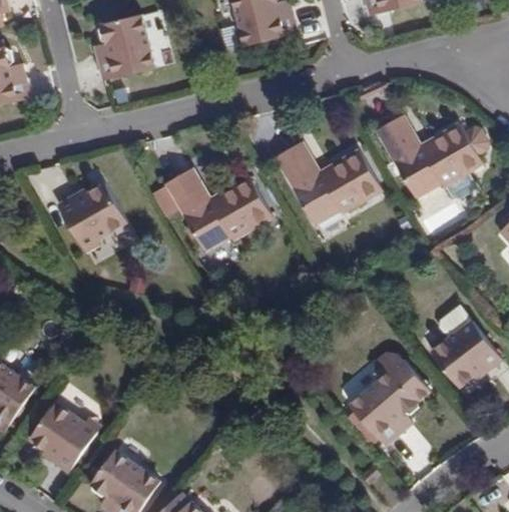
[(232,0),(242,43),(297,30),(291,9),(279,11),(276,0),(232,0)]
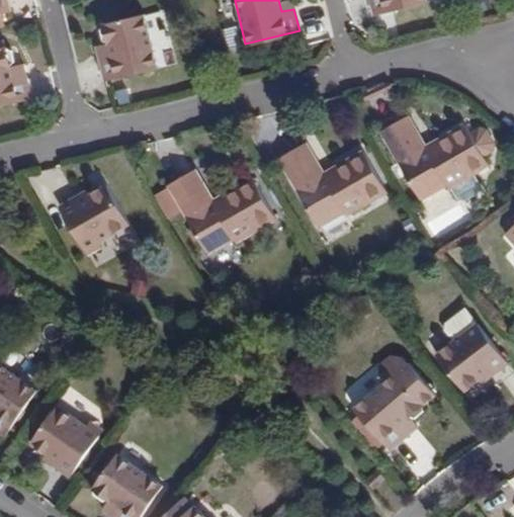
[(426,0),(369,0),(373,13),(426,0)]
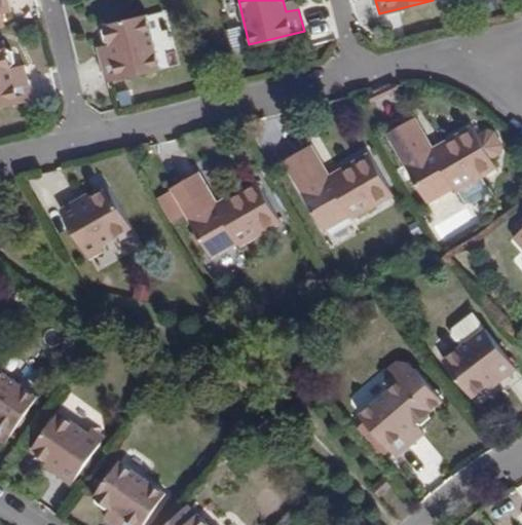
[(145,13),(101,23),(97,28),(99,34),(104,37),(109,54),(98,58),(103,81),(157,68),(145,13)]
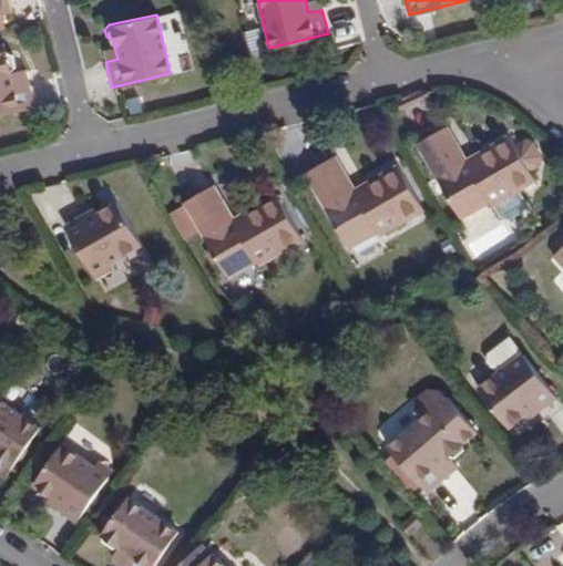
[(0,114),(31,109),(26,83),(11,84),(6,68),(10,61),(10,55),(3,51),(0,51),(0,114)]
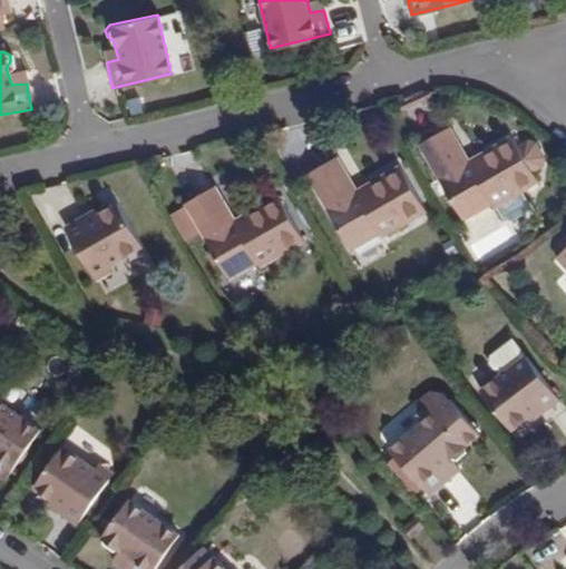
[(448,127),(418,146),(460,217),(487,205),(489,209),(501,203),(508,214),(516,216),(530,208),(533,199),(525,189),(537,183),(529,169),(539,165),(539,156),(532,144),(526,141),(517,147),(510,135),(467,159),(448,127)]
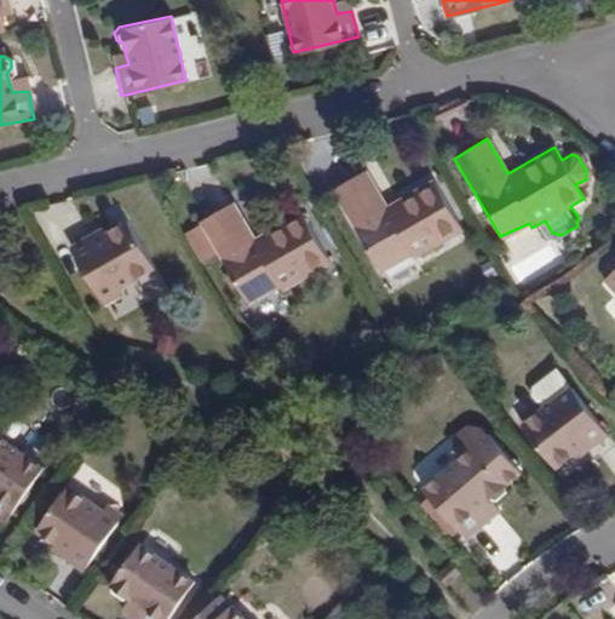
[(366,172),(333,190),(379,271),(413,252),(417,258),(464,231),(435,181),(386,208),(366,172)]
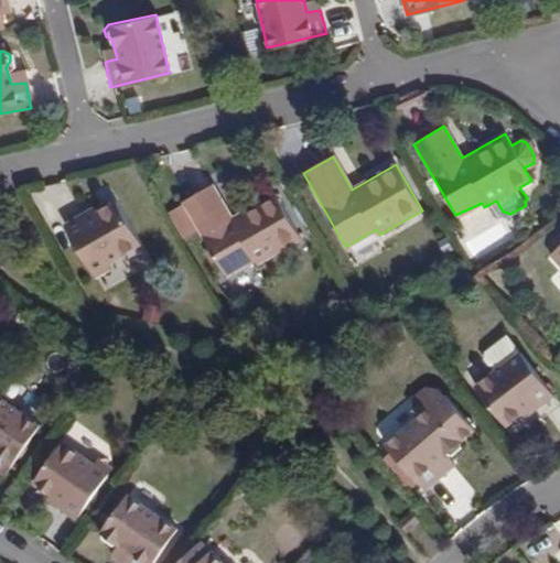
[(210,183),(180,201),(222,274),(252,257),(255,262),(299,237),(272,191),(228,216),(210,183)]
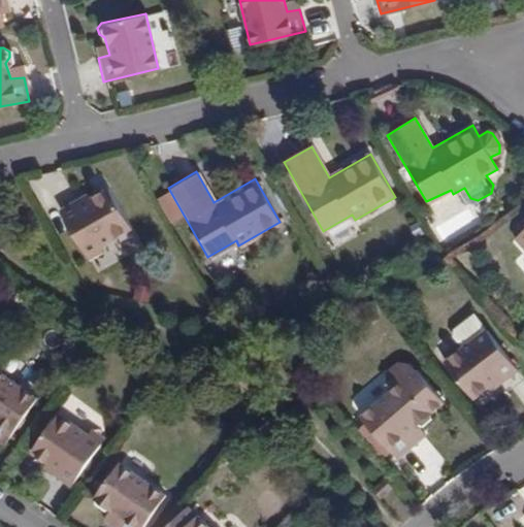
[(71,200),(57,208),(83,253),(129,226),(105,187),(74,205),(71,200)]
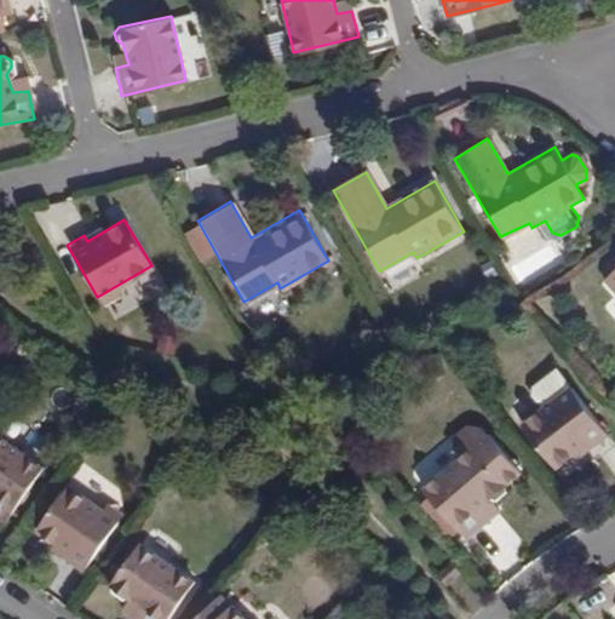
[(614,293),(599,305),(614,324),(614,293)]
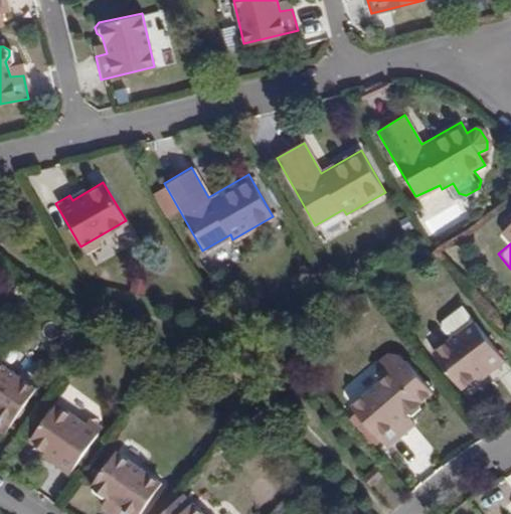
[(450,339),(433,351),(460,386),(484,366),(489,369),(501,361),(462,307),(440,323),(441,328),(450,339)]
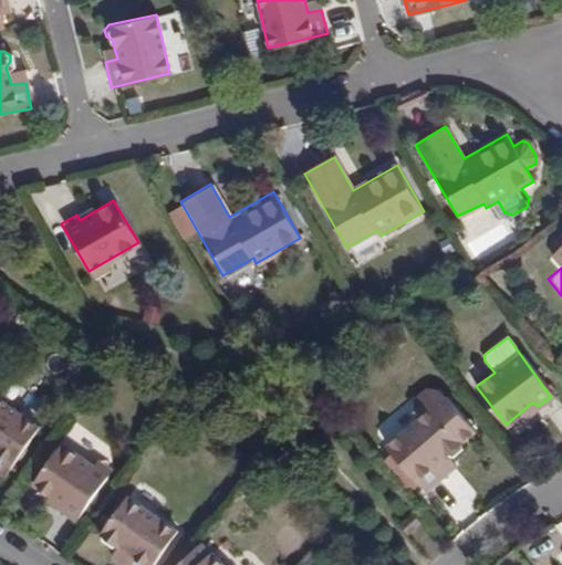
[(417,419),(385,446),(422,492),(443,474),(434,463),(447,453),(455,456),(462,448),(462,442),(476,432),(446,396),(441,398),(436,391),(424,390),(410,403),(412,414),(417,419)]
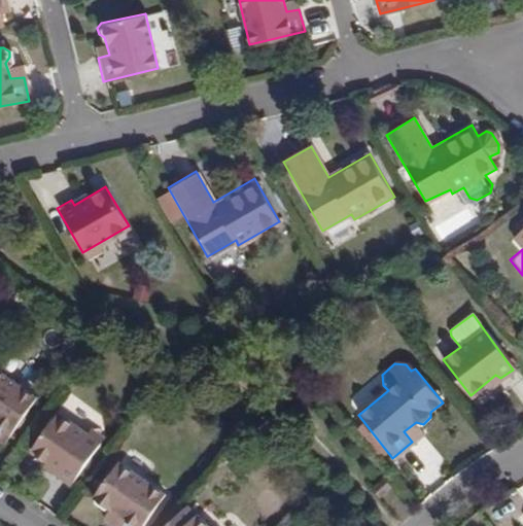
[(0,439),(2,441),(35,397),(0,373),(0,439)]
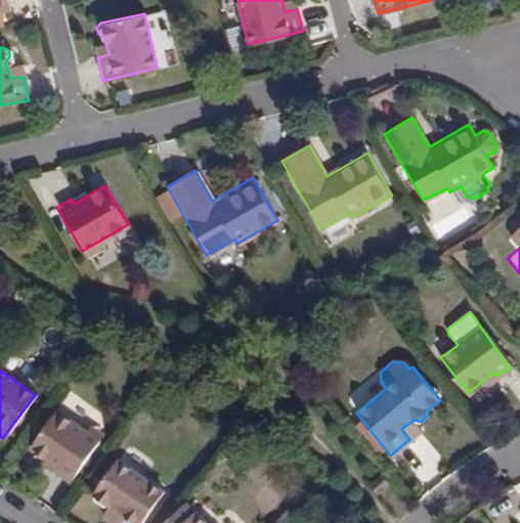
[(52,475),(68,483),(97,440),(55,410),(28,449),(56,468),(52,475)]
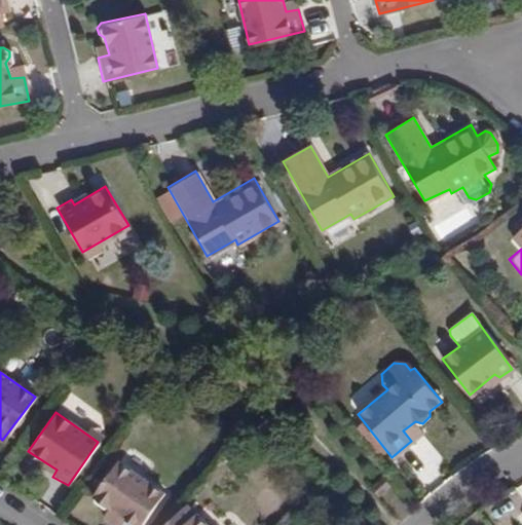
[(140,524),(162,493),(117,460),(90,497),(90,502),(96,505),(102,503),(119,514),(112,524),(140,524)]
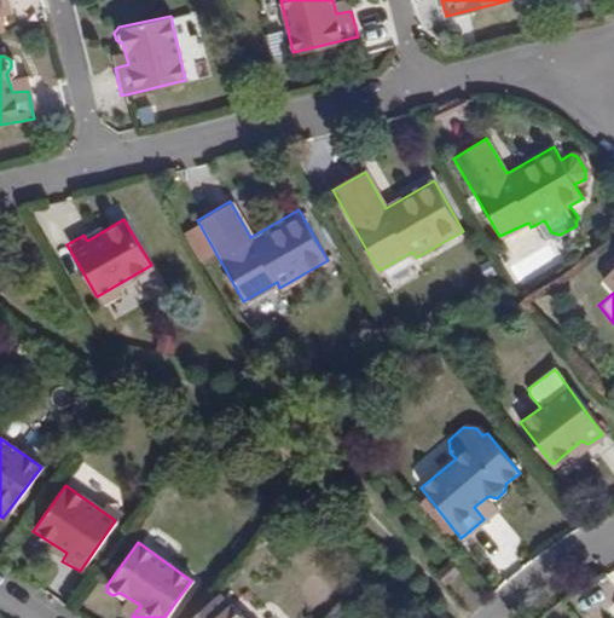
[(450,561),(435,575),(445,587),(461,573),(450,561)]
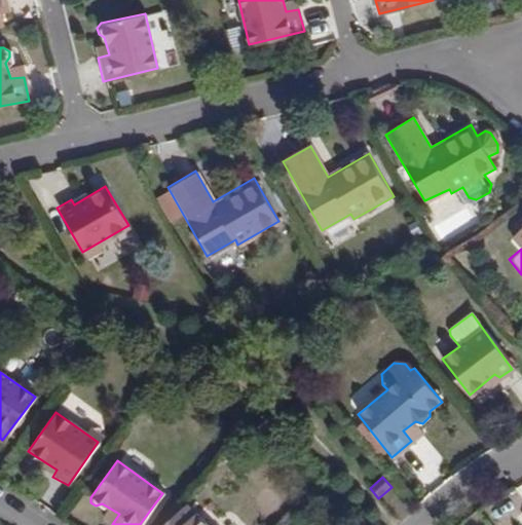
[(206,524),(194,513),(180,524),(206,524)]
